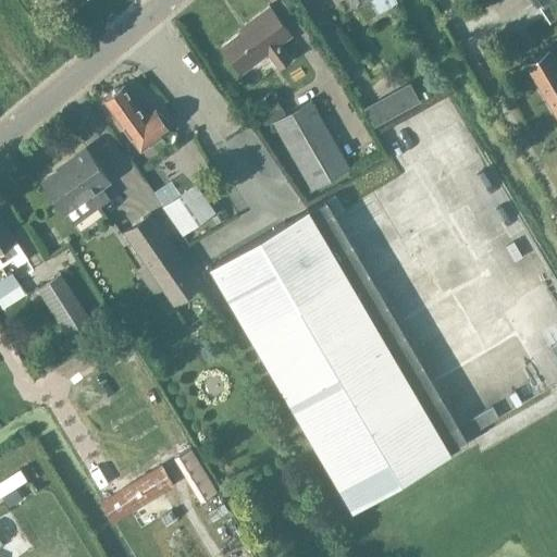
[(544,21),(556,14),(556,5),(554,0),(539,0),(535,2),(544,21)]
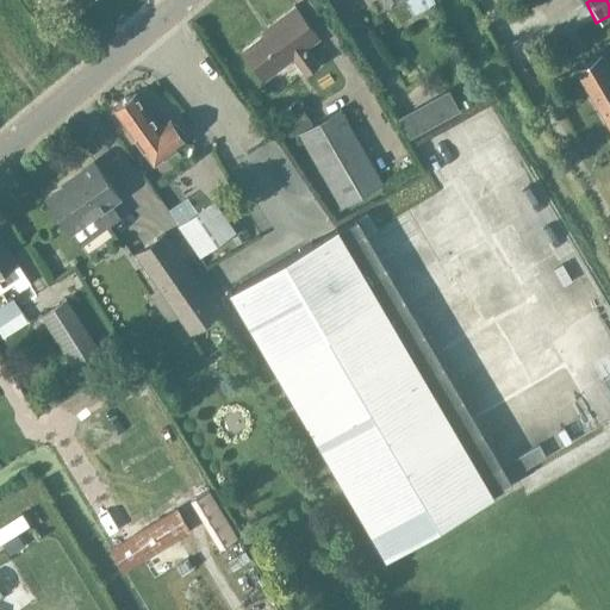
[(263,31),(266,35),(243,51),(265,80),(293,57),(306,74),(319,64),(307,49),(321,39),(296,7),(263,31)]
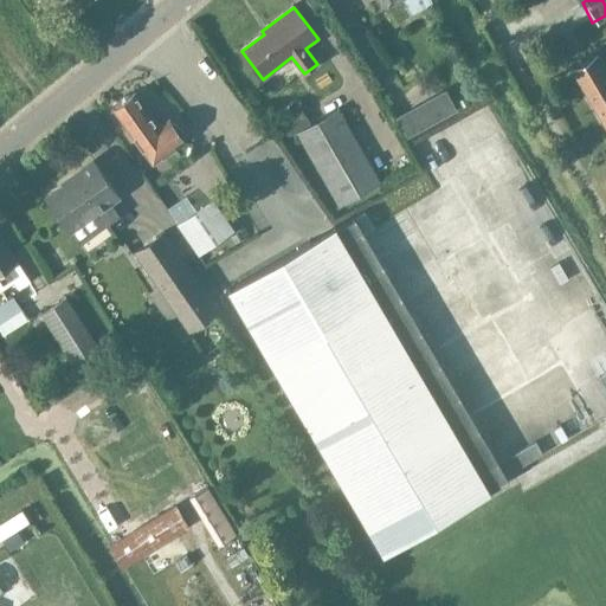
[(605,73),(594,55),(568,70),(605,134),(605,73)]
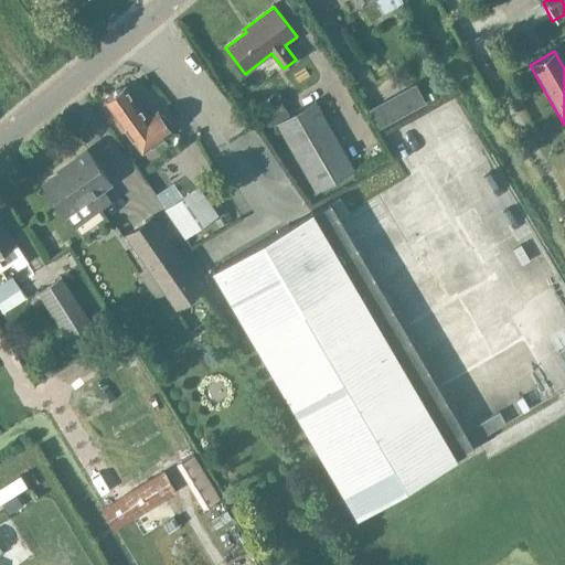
[(172,128),(173,124),(168,115),(162,115),(160,112),(148,119),(126,87),(105,102),(141,155),(174,131),(172,128)]
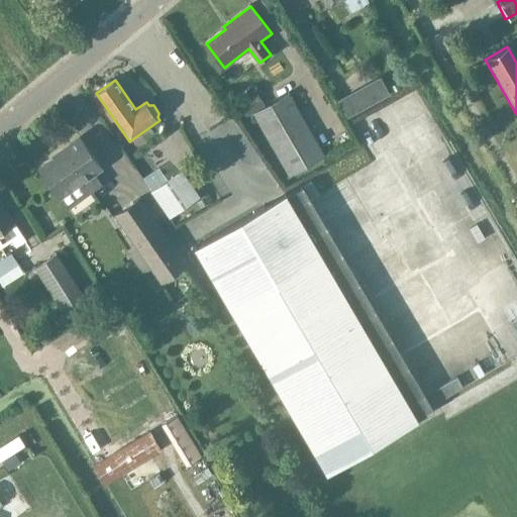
[(338,80),(328,84),(336,103),(345,99),(338,80)]
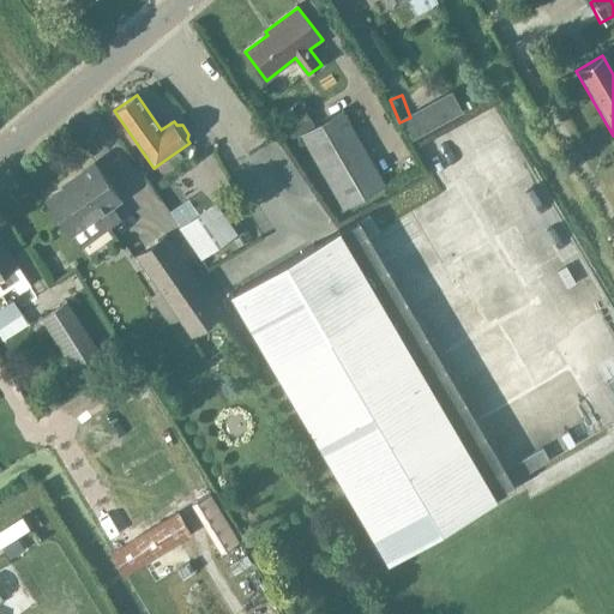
[(464,130),(487,118),(482,108),(459,120),(464,130)]
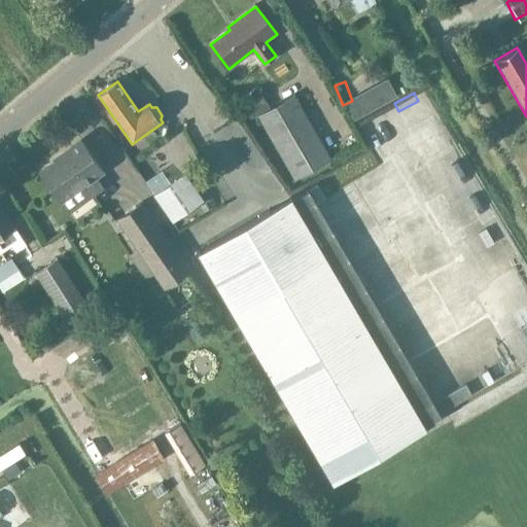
[(331,161),(293,95),(258,115),(295,181),(331,161)]
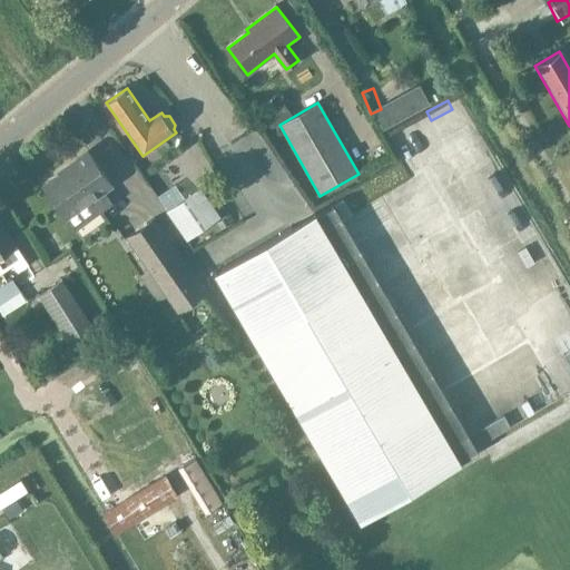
[(497,277),(553,251),(495,131),(433,161),(478,254),(461,262),(470,281),(493,269),(497,277)]
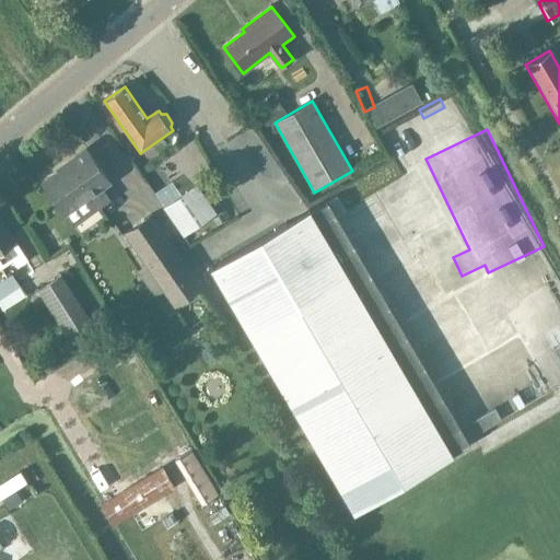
[(72,168),(47,187),(65,212),(86,197),(96,210),(107,201),(97,188),(109,179),(88,149),(68,162),(72,168)]
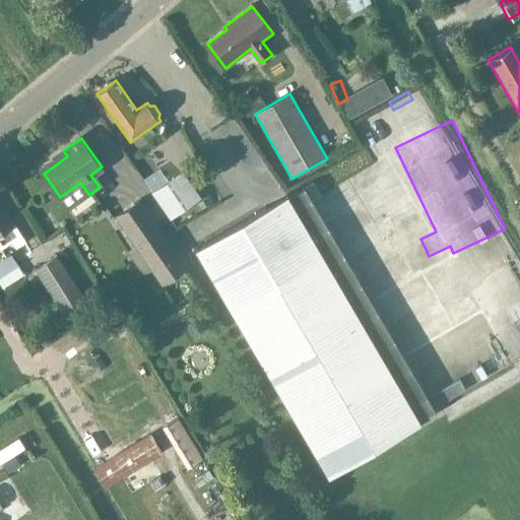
[(138,178),(145,190),(165,178),(157,166),(138,178)]
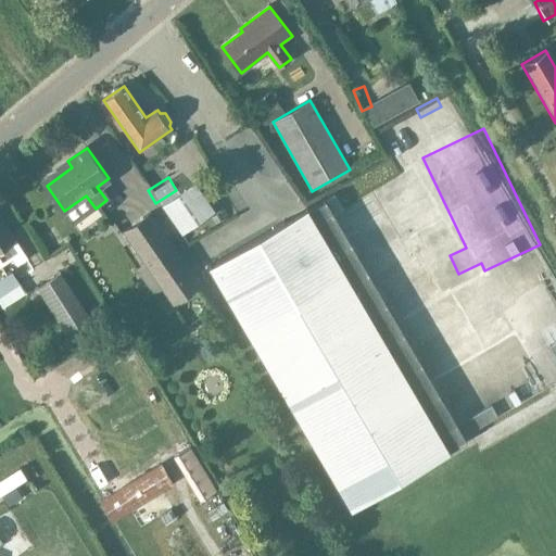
[(164,206),(185,236),(217,213),(197,184),(164,206)]
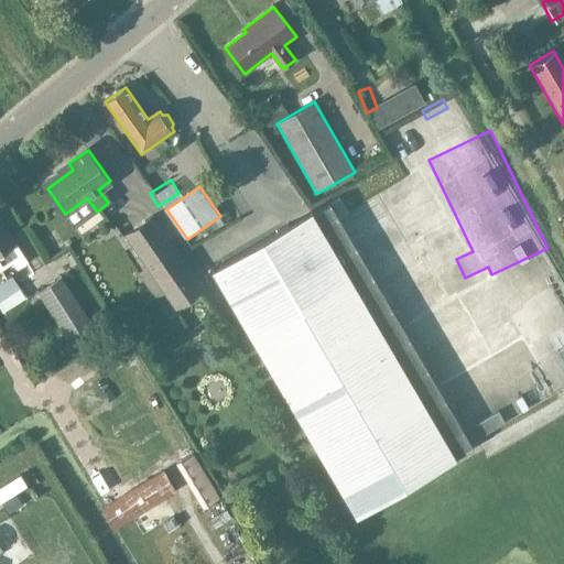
[(288,224),(215,267),(216,270),(358,511),(358,512),(474,445),(357,246),(329,199),(288,224)]
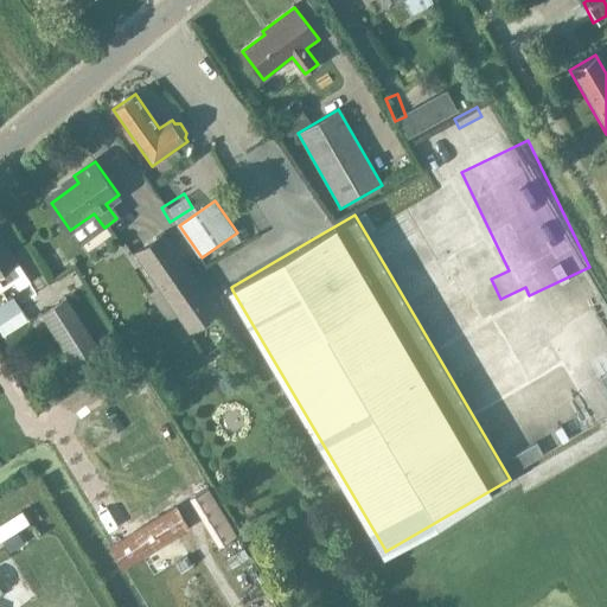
[(219,310),(165,231),(135,251),(190,330),(219,310)]
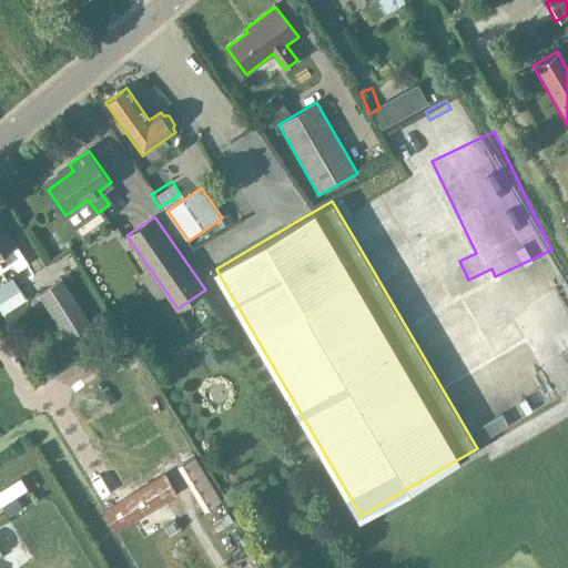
[(0,272),(13,264),(18,272),(29,264),(0,219),(0,272)]
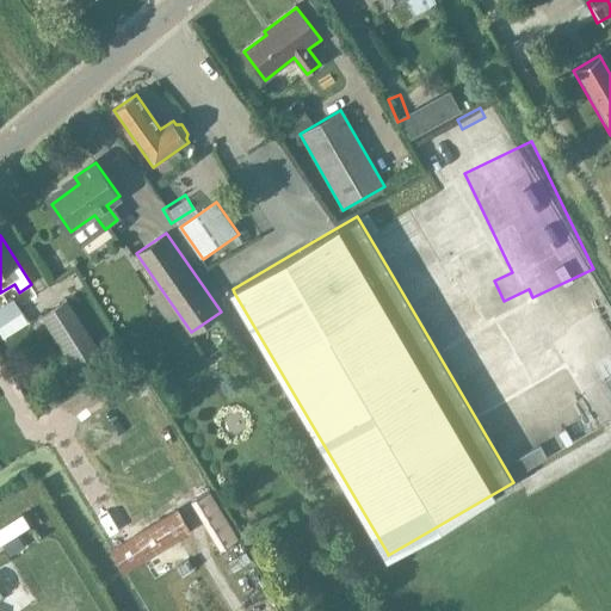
[(0,304),(0,331),(4,337),(29,321),(13,296),(0,304)]
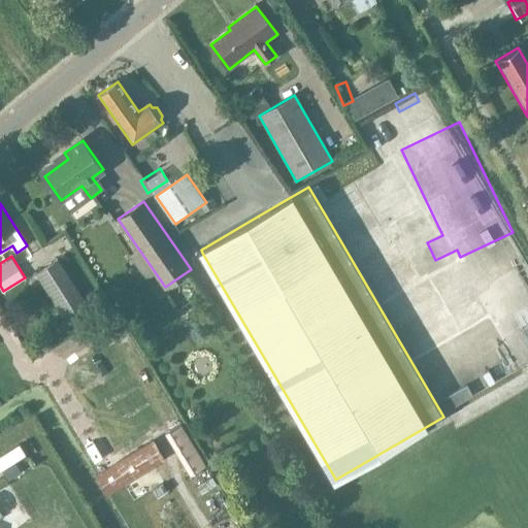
[(35,273),(63,318),(85,304),(57,260),(35,273)]
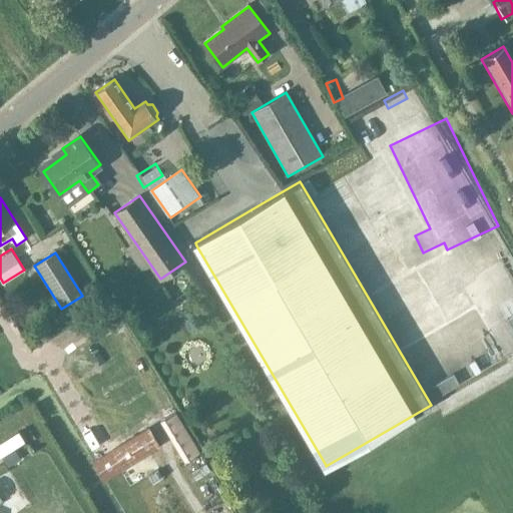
[(512,253),(391,318),(404,344),(481,304),(476,293),(512,274),(512,253)]
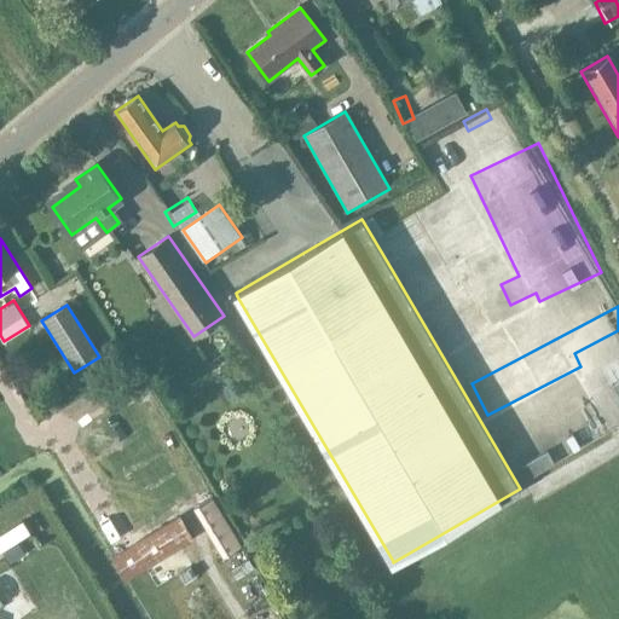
[(618,392),(505,444),(524,484),(550,481),(553,486),(555,512),(557,519),(580,516),(583,534),(595,528),(618,525),(618,392)]
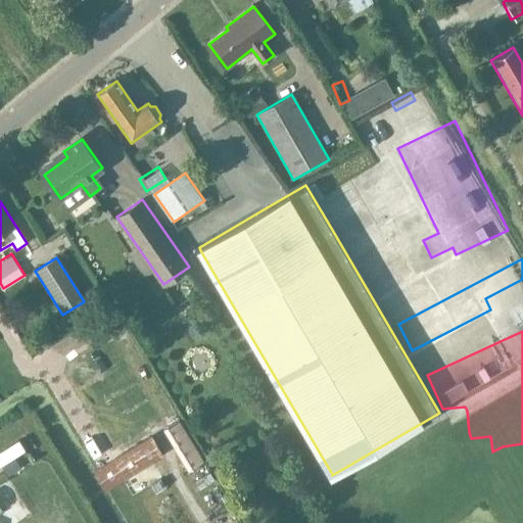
[(179,419),(163,428),(188,469),(203,460),(179,419)]
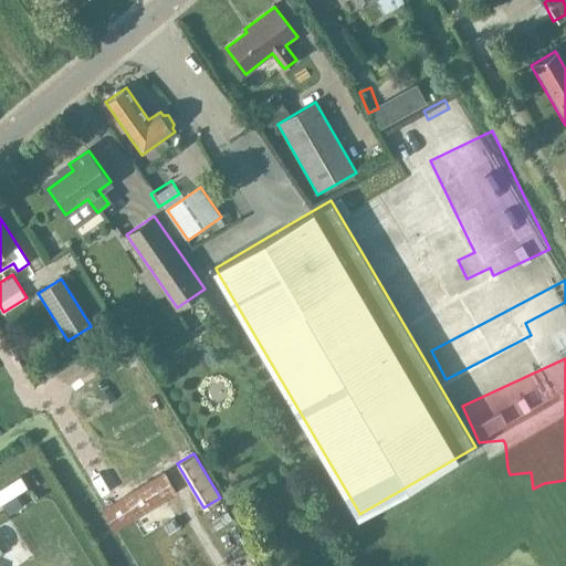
[(101,507),(113,528),(177,491),(164,470),(101,507)]
